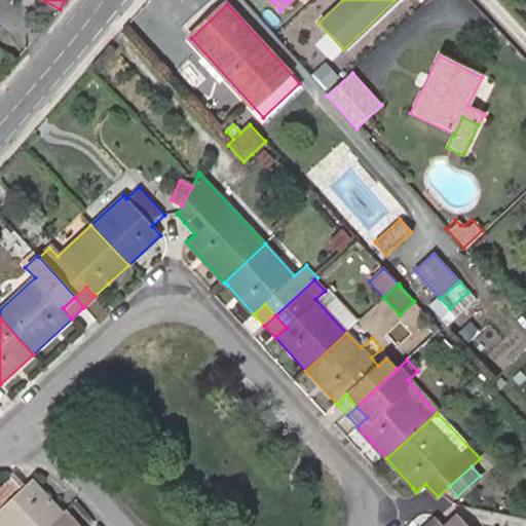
[(0,525),(46,525),(62,513),(61,512),(33,481),(22,490),(11,479),(0,489),(0,525)]
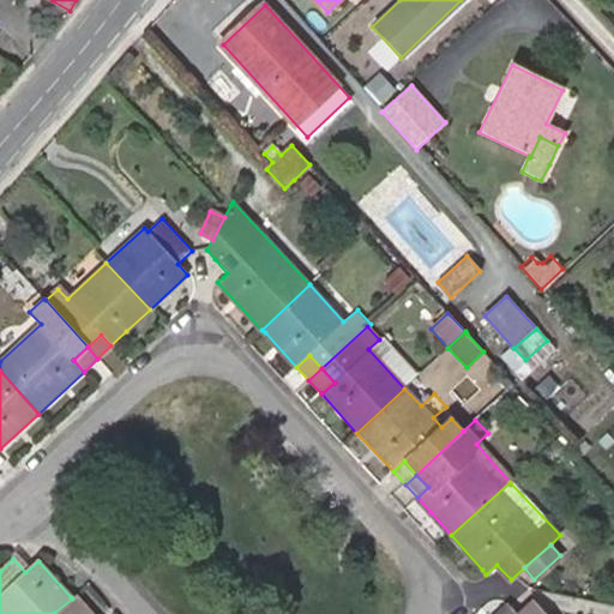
[(86,613),(72,599),(54,613),(86,613)]
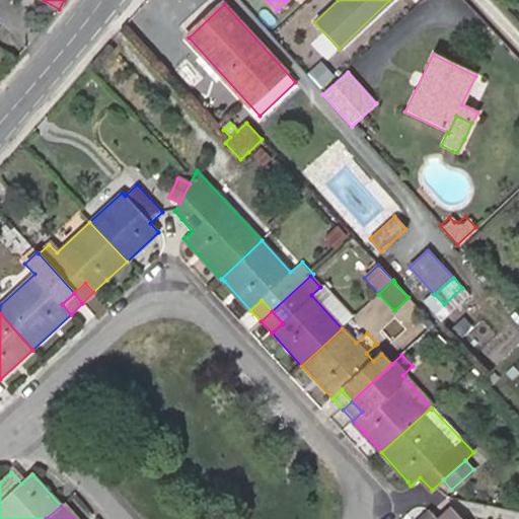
[(437,518),(432,513),(425,518),(461,518),(450,507),(437,518)]
